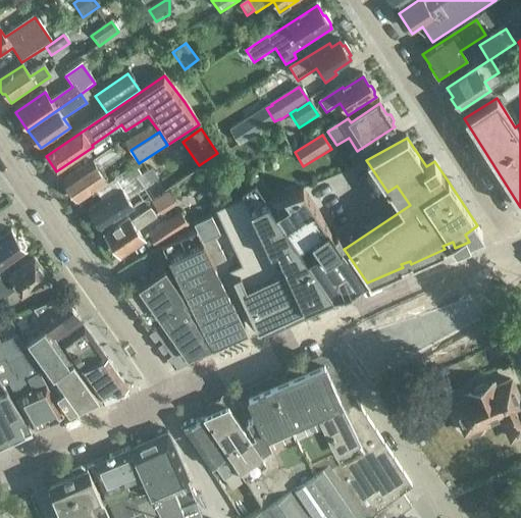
[(121,157),(127,153),(120,143),(114,147),(121,157)]
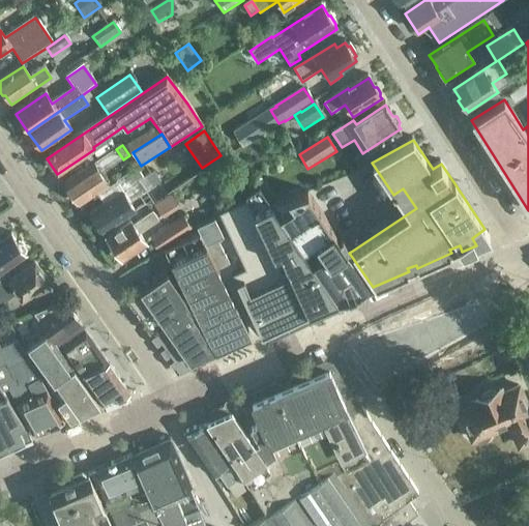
[(101,174),(123,159),(116,149),(65,184),(80,206),(109,185),(108,183),(108,182),(104,176),(103,176),(101,174)]
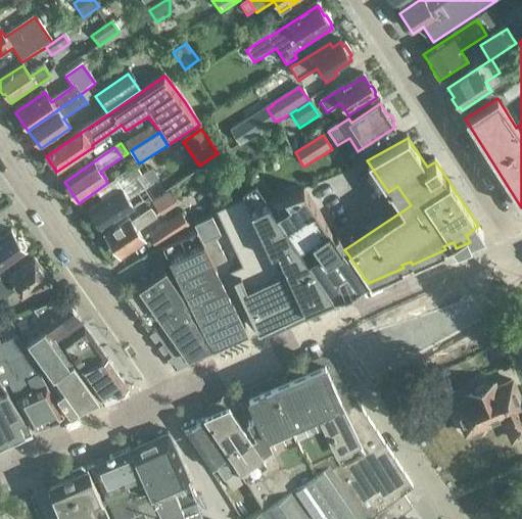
[(135,168),(114,181),(97,192),(103,202),(89,211),(92,217),(92,221),(97,228),(100,229),(101,231),(134,210),(129,201),(145,191),(145,190),(158,181),(152,172),(142,178),(135,168)]
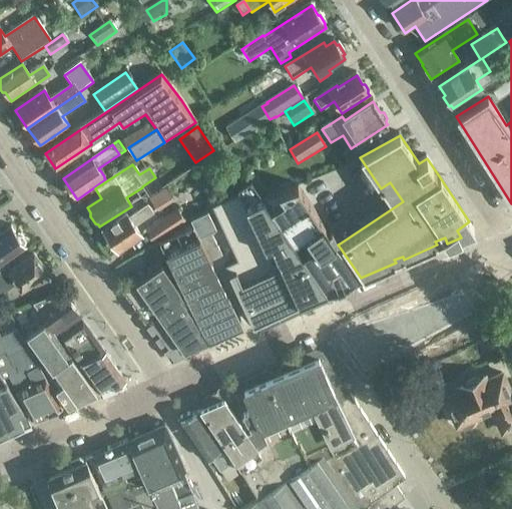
[(224,165),(212,172),(220,185),(232,178),(224,165)]
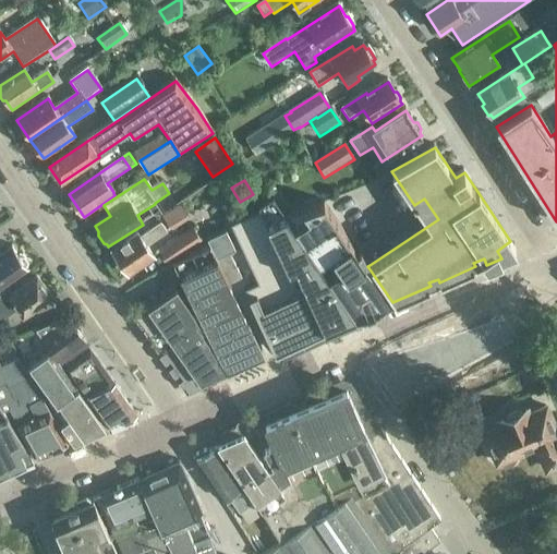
[(273,199),(258,207),(261,212),(295,288),(304,288),(325,332),(325,333),(355,318),(287,218),(273,199)]
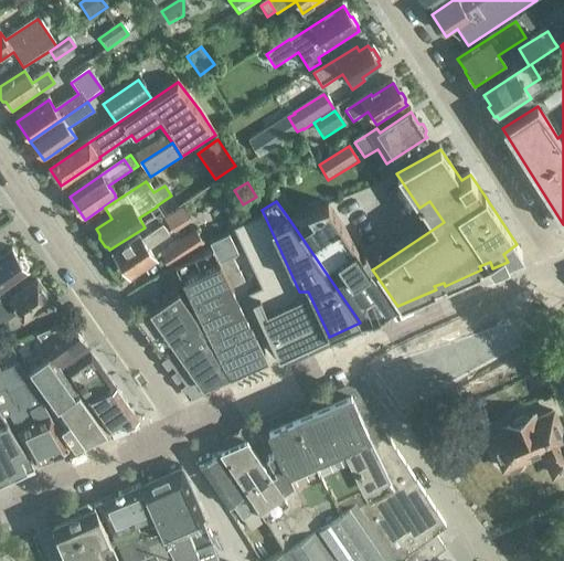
[(307,215),(290,221),(360,323),(392,308),(395,306),(361,255),(328,207),(307,215)]
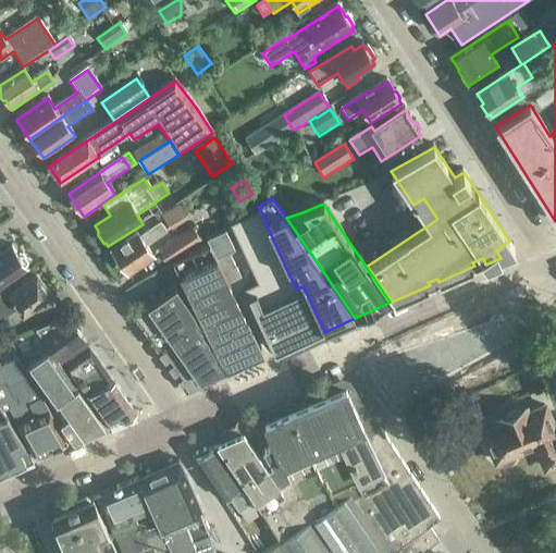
[(170,228),(185,218),(177,208),(163,218),(170,228)]
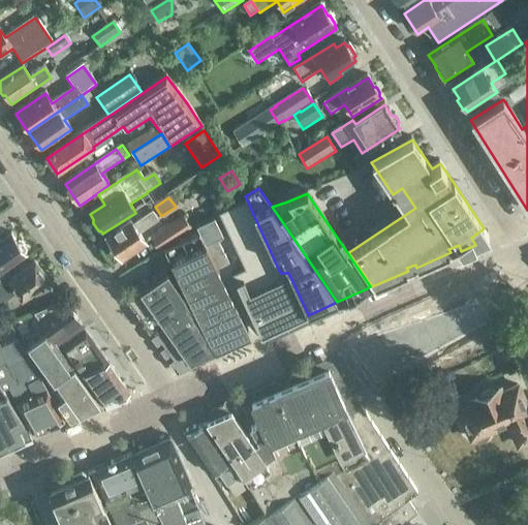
[(247,201),(219,214),(245,270),(233,276),(260,336),(308,314),(288,273),(280,273),(247,201)]
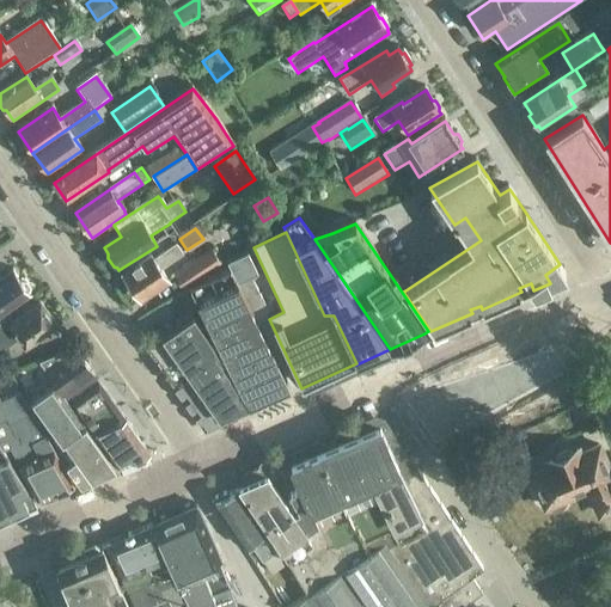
[(162,273),(184,257),(177,246),(154,262),(151,257),(123,276),(132,288),(130,293),(135,299),(139,299),(141,302),(170,283),(162,273)]
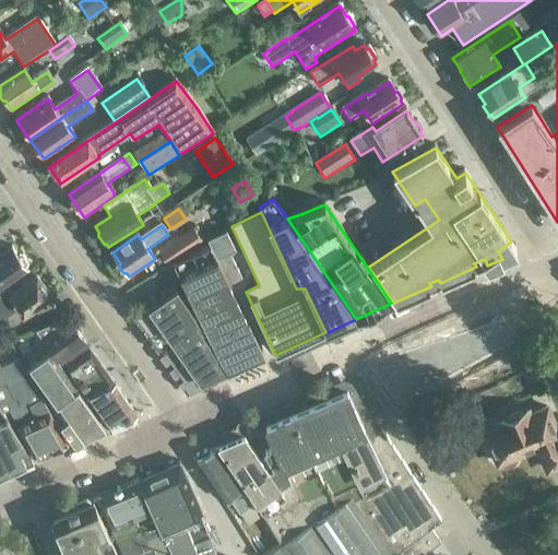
[(167,266),(185,255),(202,243),(193,228),(158,251),(167,266)]
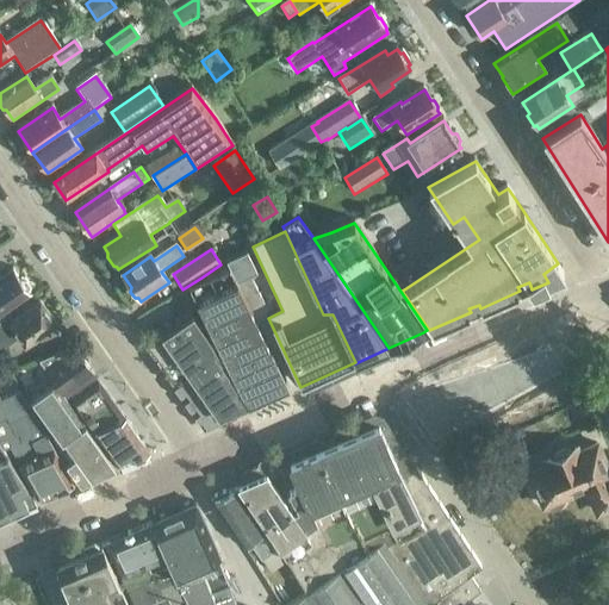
[(248,254),(228,263),(230,270),(237,285),(250,278),(258,275),(248,254)]
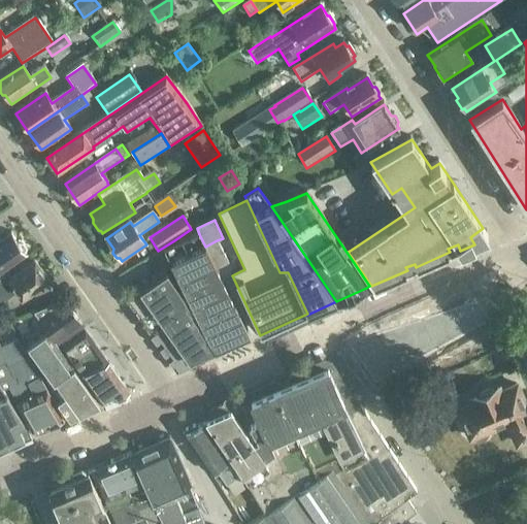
[(165,251),(177,276),(193,308),(208,341),(211,349),(213,352),(216,351),(225,351),(252,339),(234,305),(234,306),(217,270),(211,260),(206,249),(205,247),(199,234),(165,251)]
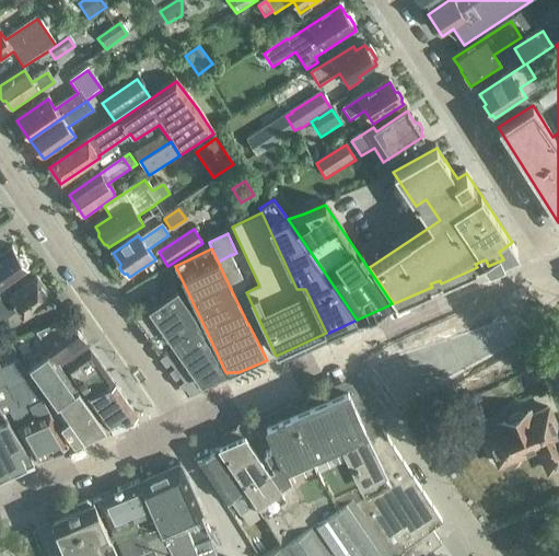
[(12,250),(0,257),(0,290),(28,271),(26,268),(27,265),(23,258),(19,258),(12,250)]
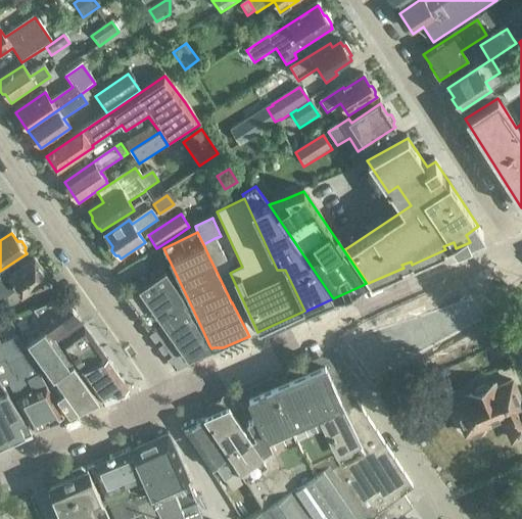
[(215,238),(203,244),(204,246),(209,257),(215,268),(227,263),(215,238)]
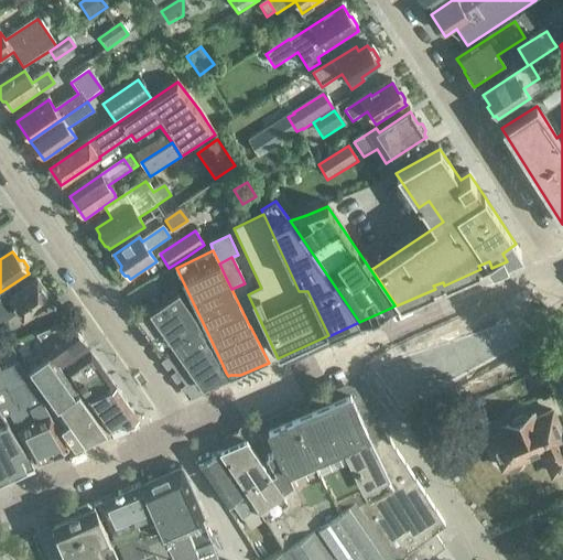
[(0,324),(6,322),(17,313),(24,323),(52,303),(51,301),(51,298),(45,291),(43,290),(38,282),(12,301),(8,295),(0,301),(0,324)]
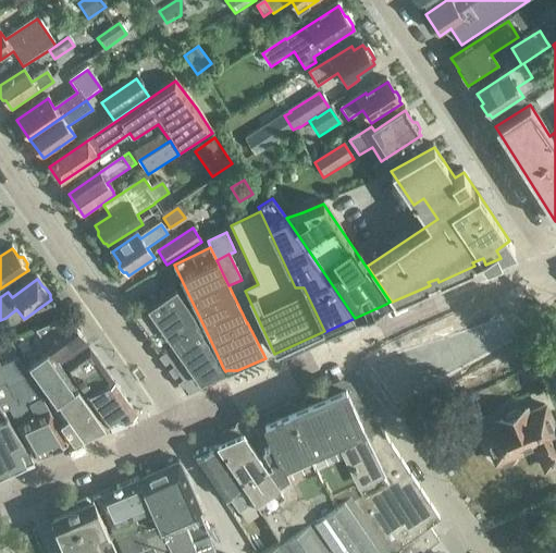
[(193,315),(174,289),(133,317),(185,392),(201,382),(204,385),(226,375),(225,371),(223,368),(208,344),(195,323),(196,322),(193,315)]
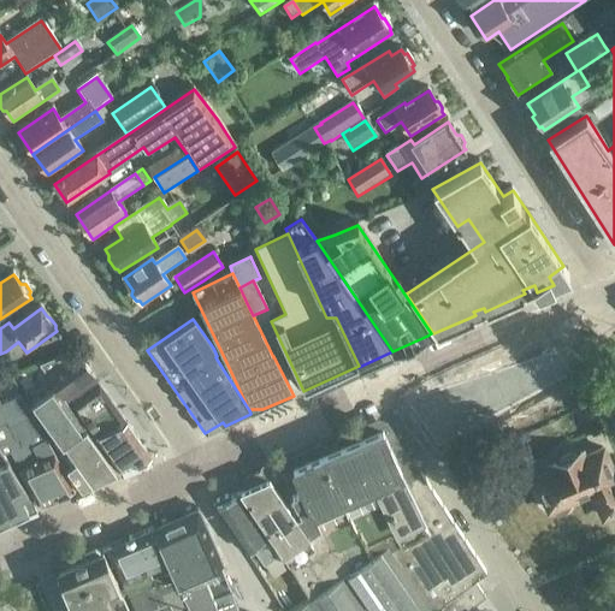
[(95,381),(77,356),(75,353),(41,367),(65,402),(95,381)]
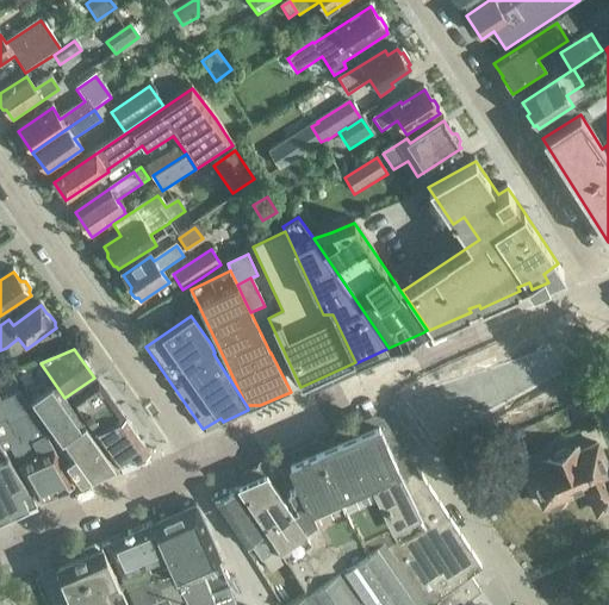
[(149,454),(125,422),(97,380),(70,399),(95,435),(95,436),(118,468),(129,465),(130,460),(135,457),(138,460),(149,455),(149,454)]
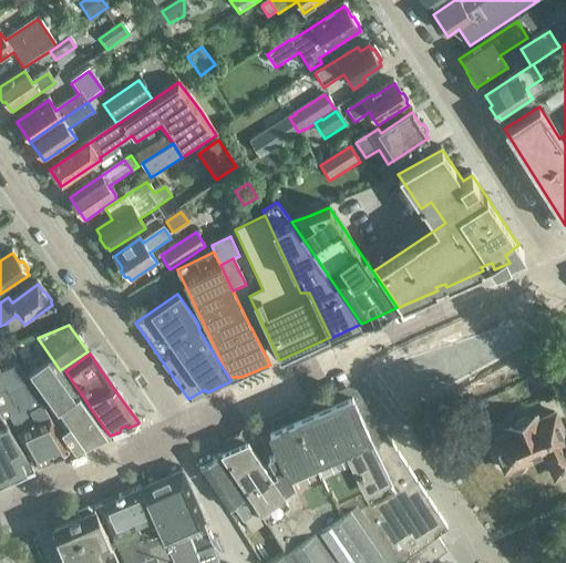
[(48,361),(42,366),(27,376),(43,400),(65,431),(62,433),(74,450),(75,452),(86,447),(86,446),(105,438),(105,439),(107,438),(107,437),(79,398),(75,400),(48,361)]
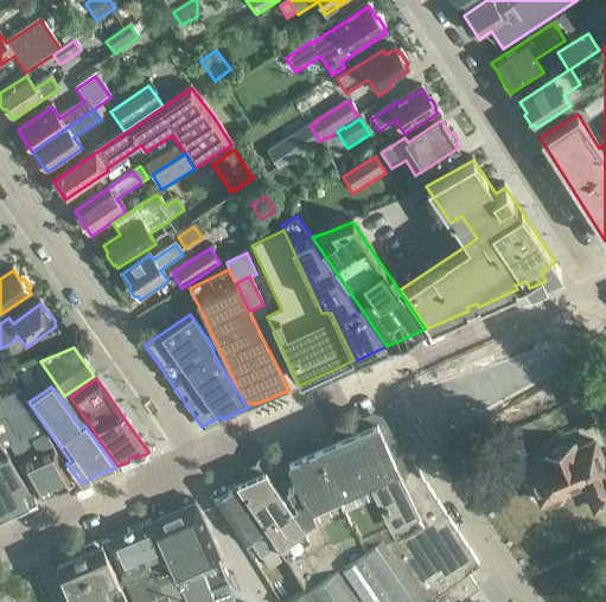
[(32,411),(10,422),(7,417),(0,421),(0,443),(2,450),(11,447),(20,466),(38,499),(39,501),(75,486),(72,482),(46,435),(32,411)]
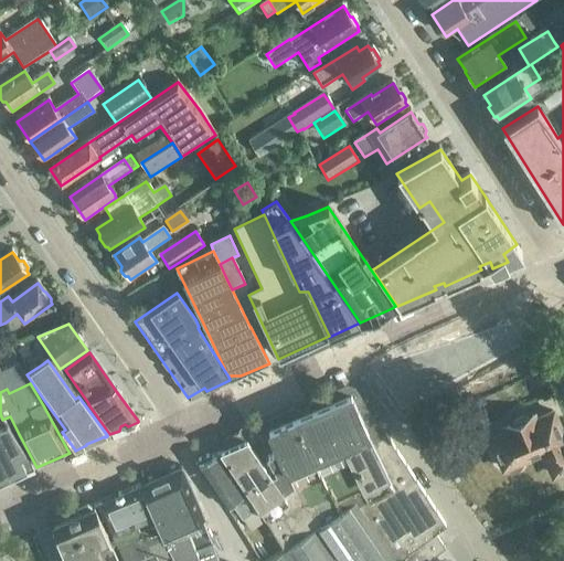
[(252,498),(258,510),(284,553),(289,560),(428,560),(445,550),(435,536),(446,528),(386,437),(385,438),(372,445),(368,435),(369,435),(351,395),(319,410),(221,453),(222,455),(252,498)]
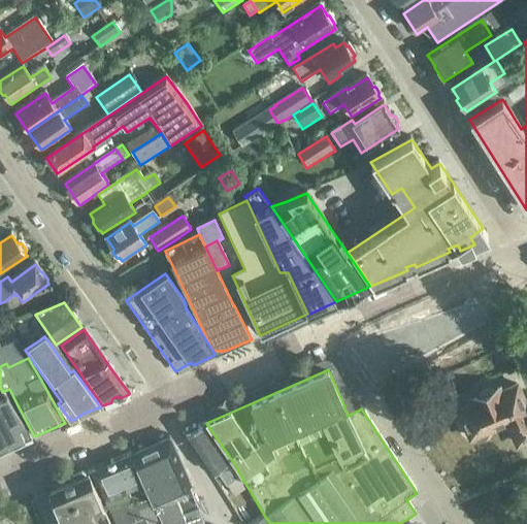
[(518,447),(526,443),(526,411),(517,387),(500,394),(499,391),(494,393),(489,391),(482,394),(479,400),(474,402),(475,405),(459,413),(471,439),(475,443),(481,443),(485,441),(488,437),(489,432),(489,431),(507,423),(518,447)]
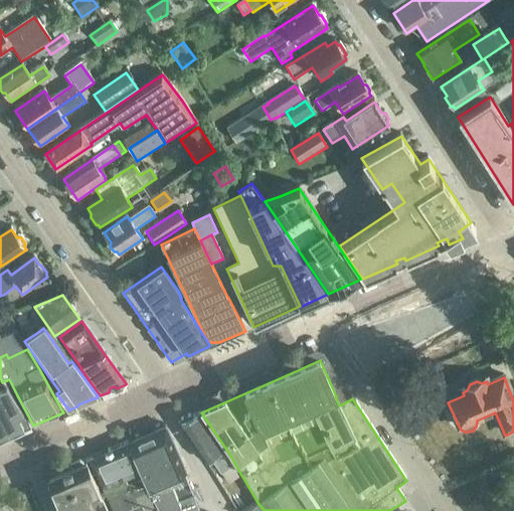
[(0,441),(24,430),(29,427),(23,415),(7,388),(6,388),(2,382),(0,378),(0,441)]
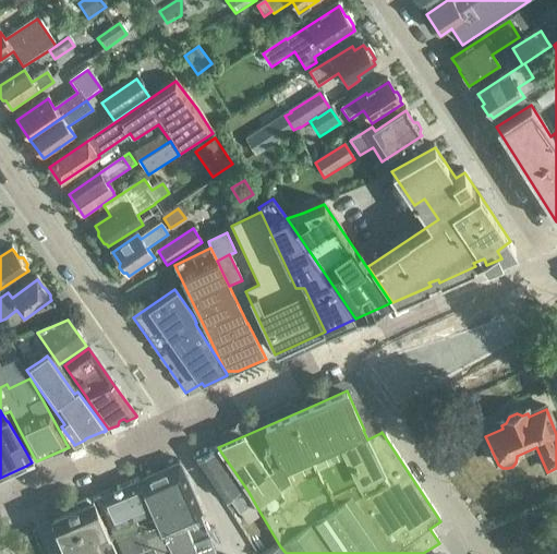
[(244,488),(242,489),(216,450),(210,454),(206,453),(196,457),(194,460),(194,461),(222,503),(223,502),(227,506),(231,503),(239,515),(255,504),(244,488)]
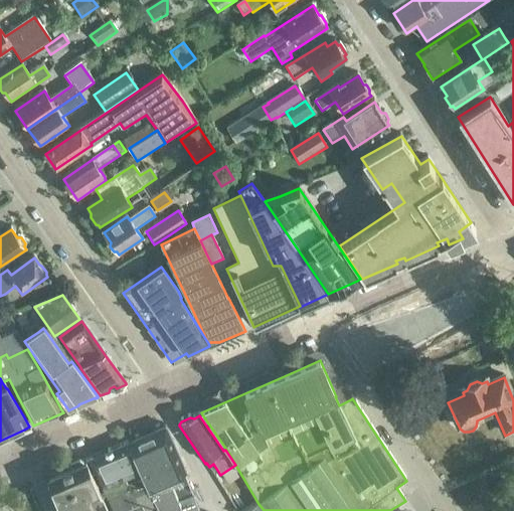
[(188,485),(184,475),(185,475),(185,473),(166,428),(129,445),(151,497),(159,510),(196,510),(199,509),(190,488),(178,493),(177,490),(188,485)]
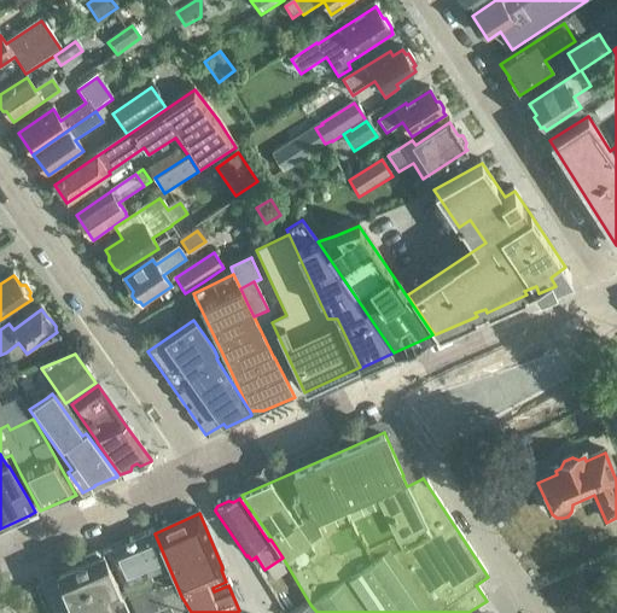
[(191,612),(181,596),(155,533),(109,553),(131,601),(134,612),(191,612)]
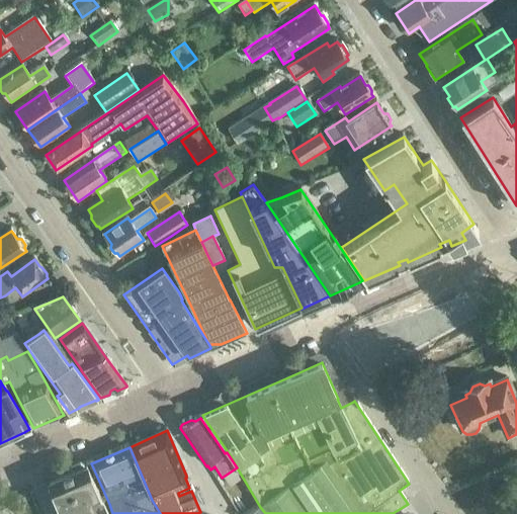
[(107,513),(86,465),(50,482),(63,513),(107,513)]
